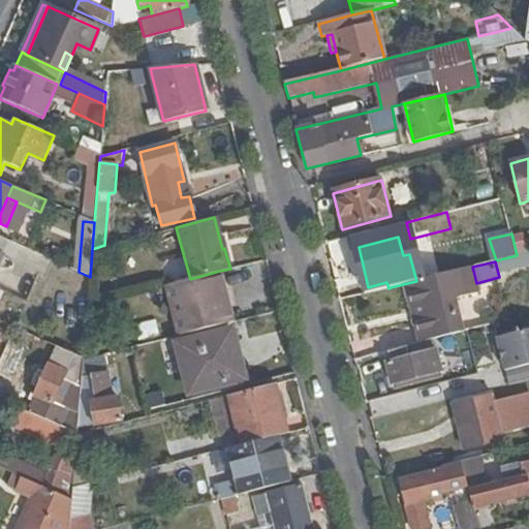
[(416,281),(407,283),(424,344),(461,334),(453,300),(465,297),(463,287),(476,283),(472,267),(416,281)]
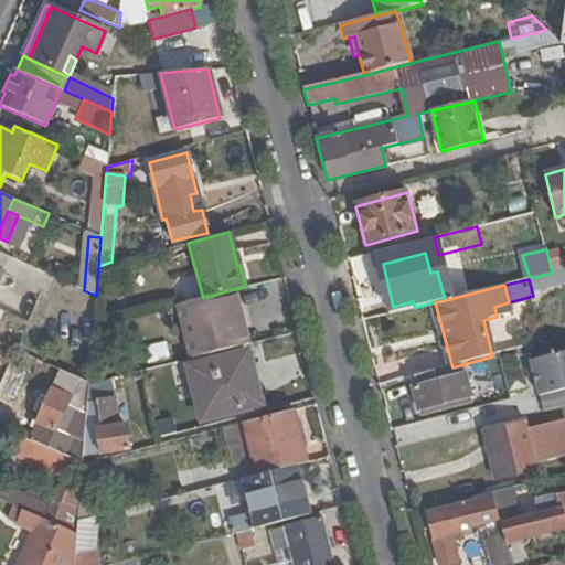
[(189,359),(248,343),(234,289),(203,298),(176,305),(189,359)]
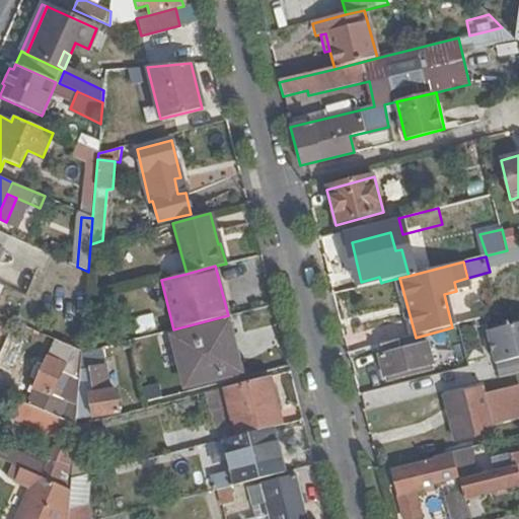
[(239,372),(226,324),(174,338),(187,386),(239,372)]
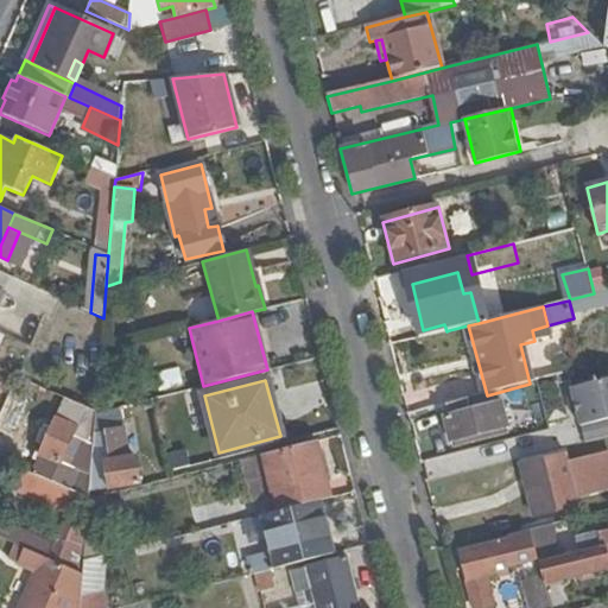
[(607,380),(572,390),(587,443),(607,437),(607,380)]
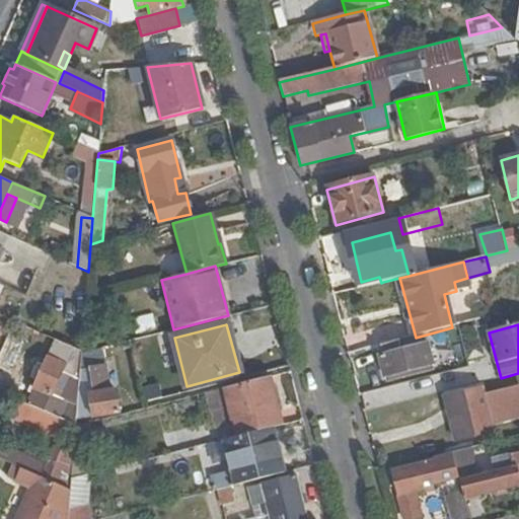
[(379,356),(385,378),(435,365),(428,338),(418,340),(418,347),(401,351),(399,342),(382,346),(385,355),(379,356)]
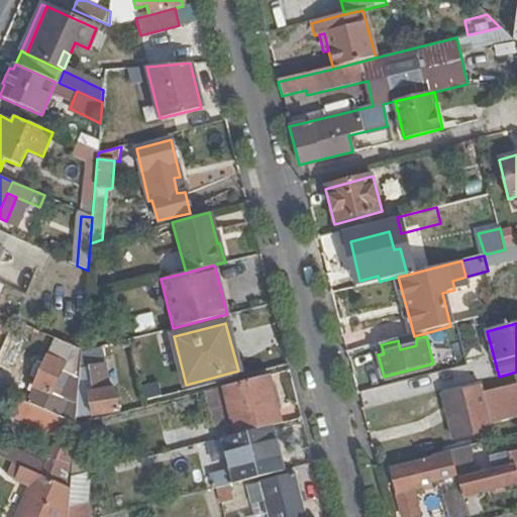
[(81,350),(55,338),(26,403),(62,419),(75,424),(75,417),(76,404),(61,398),(53,394),(63,371),(71,375),(79,378),(79,370),(80,367),(81,351),(81,350)]
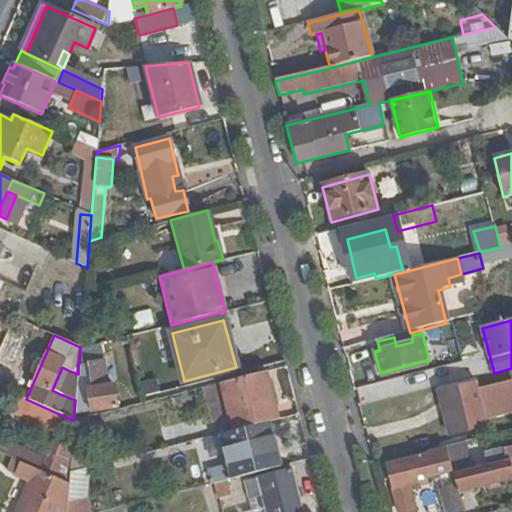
[(104,362),(78,366),(78,374),(76,390),(75,400),(74,413),(90,412),(118,408),(116,385),(108,387),(104,362)]
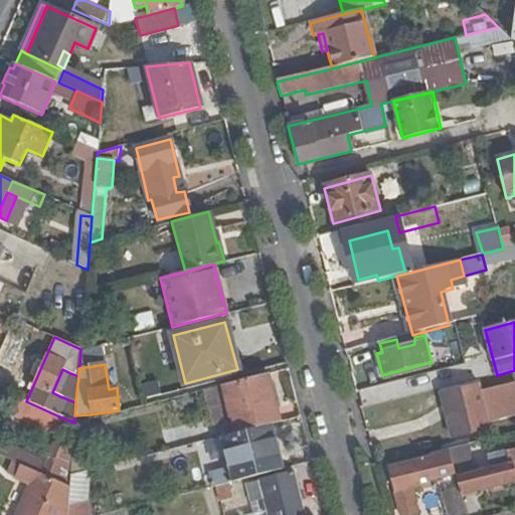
[(76,392),(78,376),(70,373),(60,396),(75,402),(76,392)]
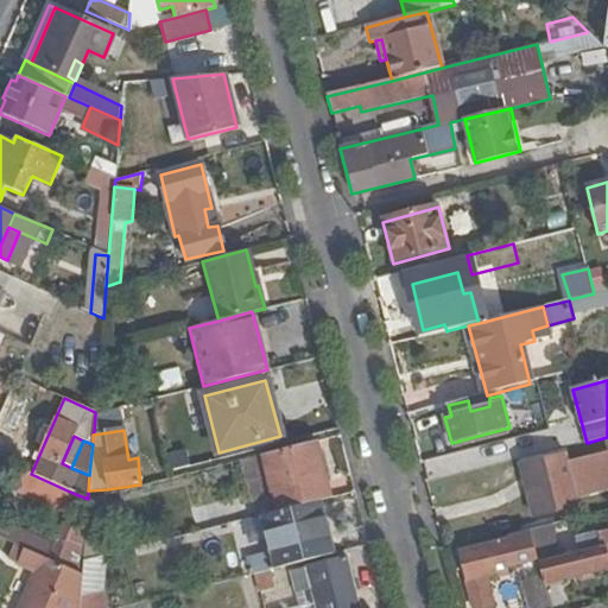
[(261,515),(320,500),(330,498),(316,441),(263,454),(272,494),(253,500),(257,517),(261,515)]
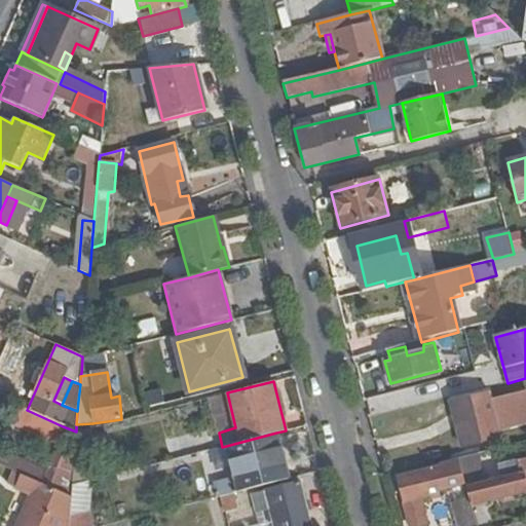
[(215,396),(208,398),(216,433),(219,433),(235,427),(227,392),(215,396)]
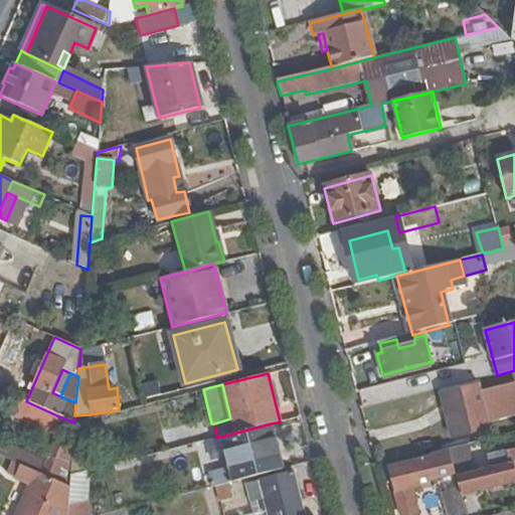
[(466,446),(493,439),(481,384),(442,394),(453,439),(459,438),(462,447),(466,446)]
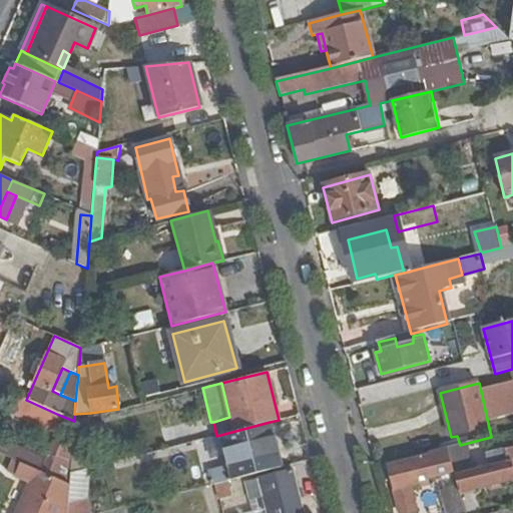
[(26,400),(17,396),(10,413),(55,432),(61,416),(26,400)]
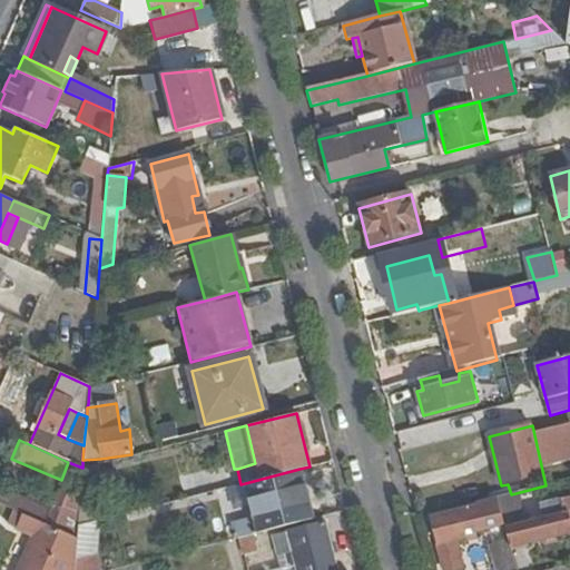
[(231,523),(234,539),(238,537),(254,533),(275,528),(313,518),(300,469),(245,483),(253,518),(231,523)]
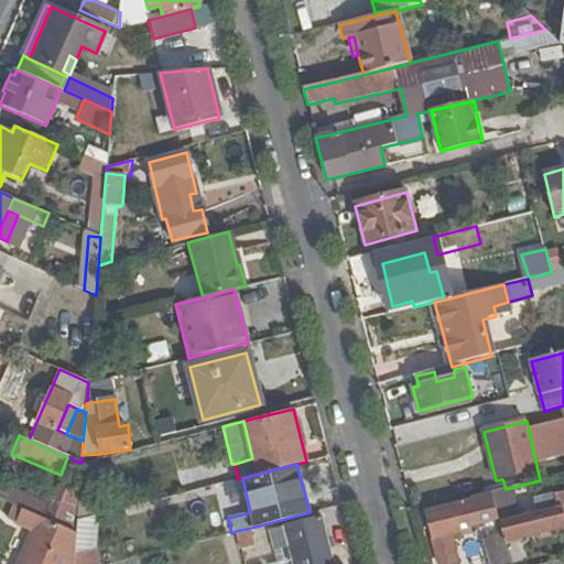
[(220,484),(228,518),(250,512),(242,478),(238,479),(220,484)]
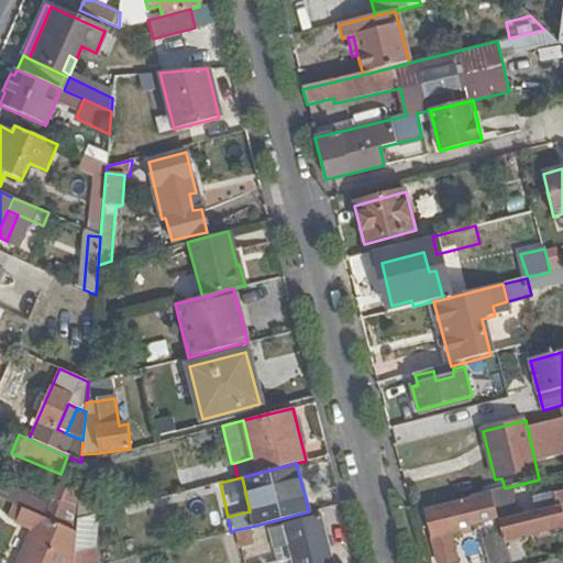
[(0,498),(13,505),(75,532),(76,519),(79,487),(63,479),(51,505),(0,483),(0,498)]
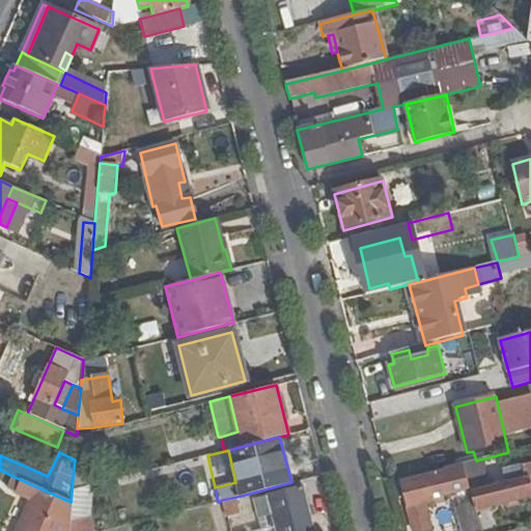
[(90,455),(75,453),(75,459),(72,490),(88,485),(90,455)]
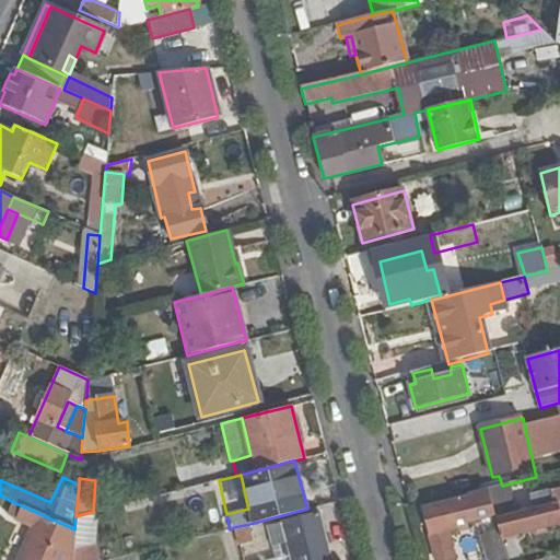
[(497,515),(502,537),(536,529),(538,535),(551,532),(551,526),(559,523),(559,488),(533,497),(536,510),(514,515),(506,485),(502,486),(490,489),(497,515)]
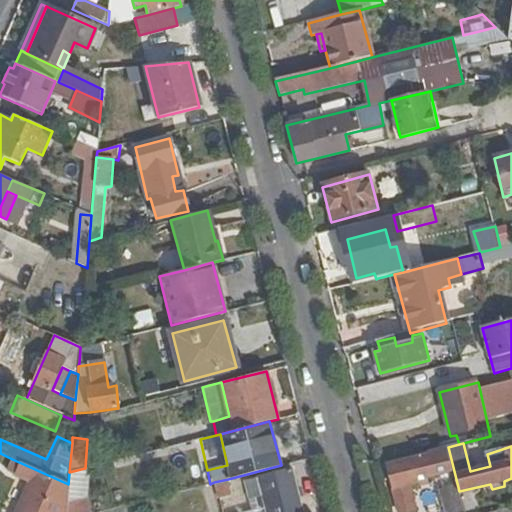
[(432,451),(387,462),(398,511),(415,511),(419,511),(413,485),(439,479),(446,511),(461,511),(464,511),(459,491),(454,471),(448,447),(432,451)]
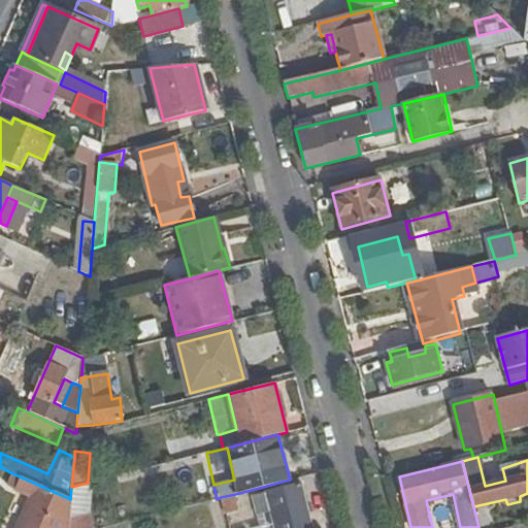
[(70,499),(12,473),(7,485),(18,489),(18,491),(31,497),(14,527),(67,527),(68,524),(70,499)]
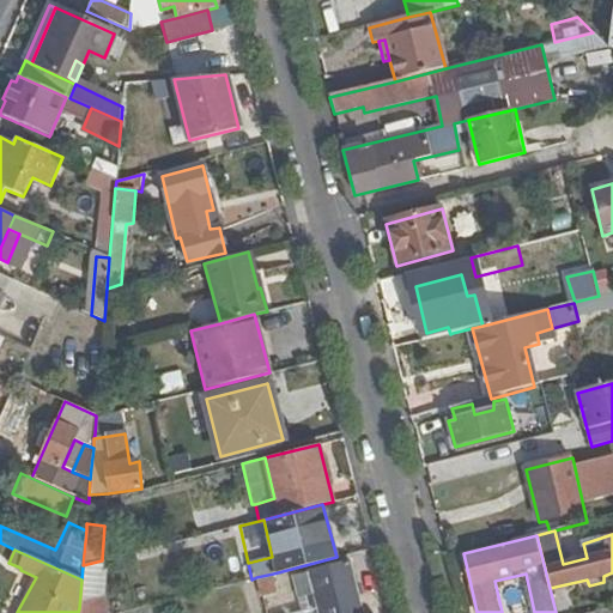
[(360,612),(349,562),(299,574),(308,608),(316,607),(317,612),(360,612)]
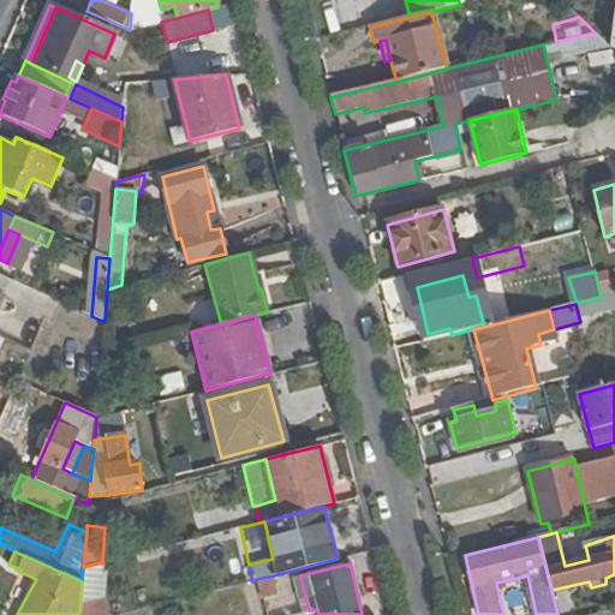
[(274,575),(257,579),(262,598),(278,595),(274,575)]
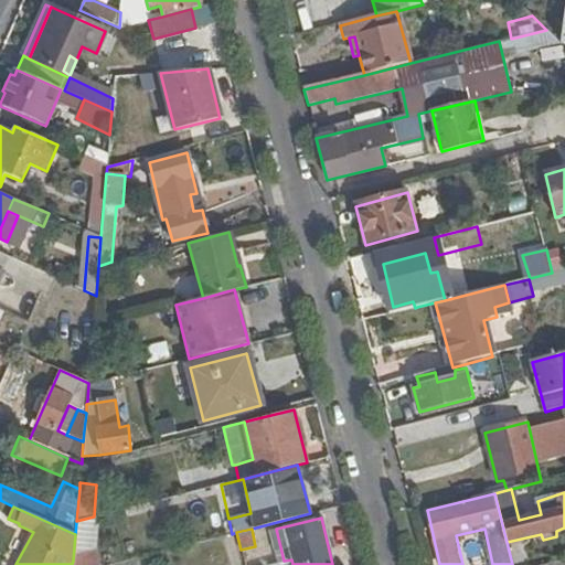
[(72,564),(102,564),(99,554),(73,561),(72,564)]
